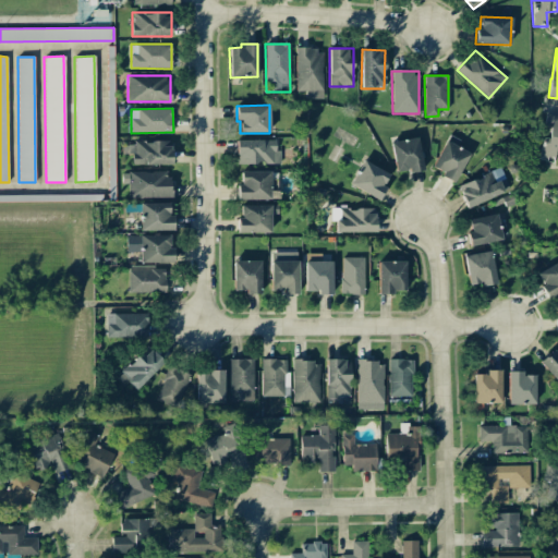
[(470,154),(456,146),(459,140),(449,134),(431,169),(455,181),(470,154)]
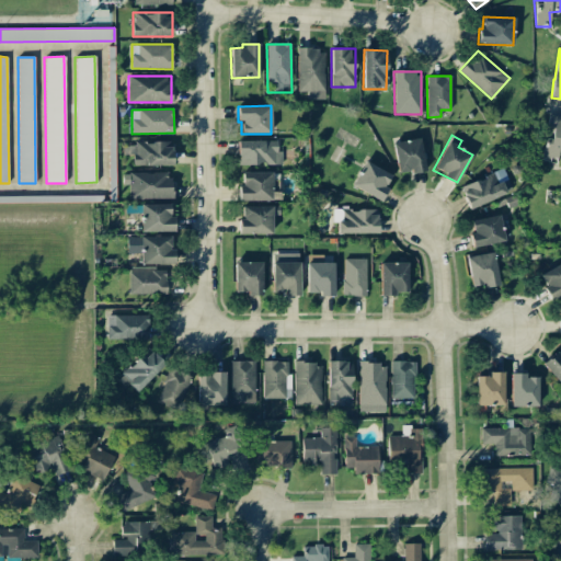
[(425,171),(419,138),(392,142),(398,173),(411,170),(411,173),(425,171)]
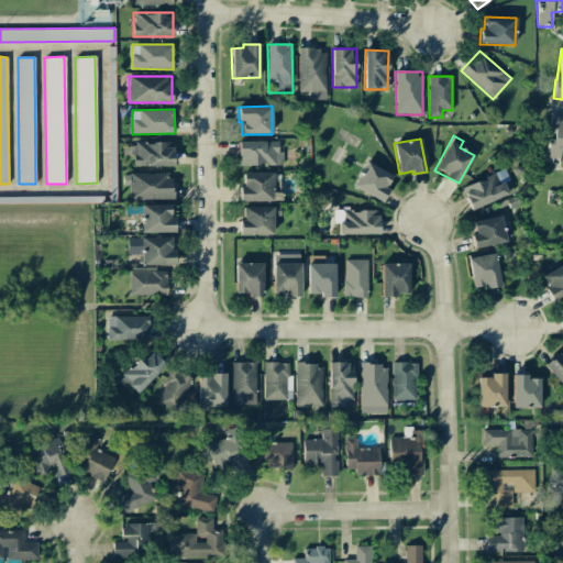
[(174,166),(173,141),(134,142),(134,146),(125,147),(125,155),(133,154),(134,166),(174,166)]
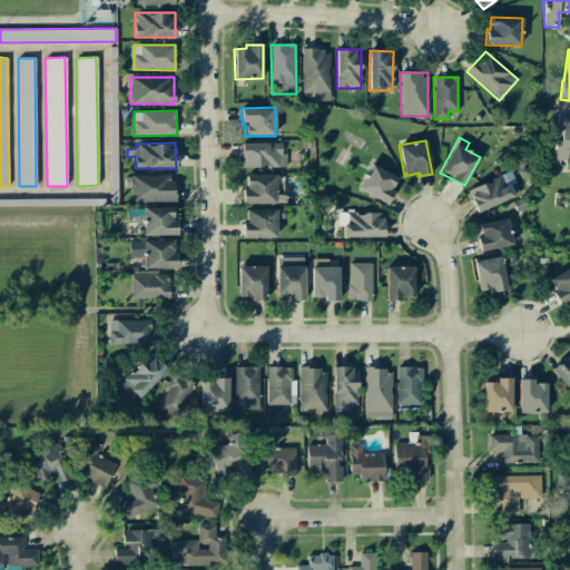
[(282,144),(242,143),(241,166),(285,168),(286,153),(282,153),(282,144)]
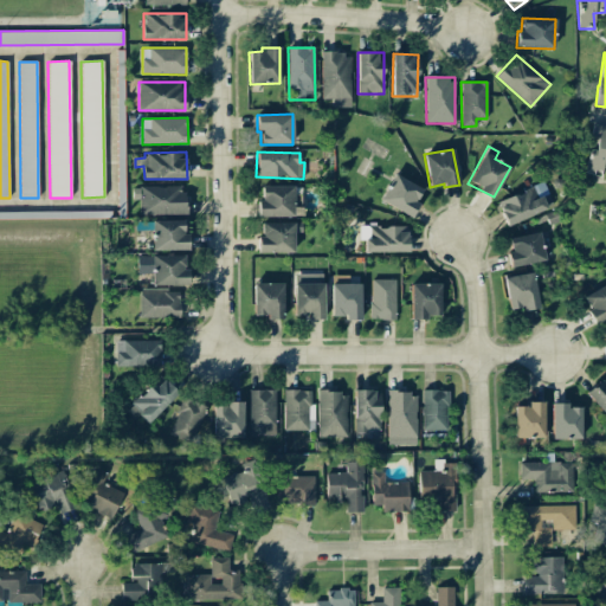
[(379,200),(410,217),(424,191),(394,174),(379,200)]
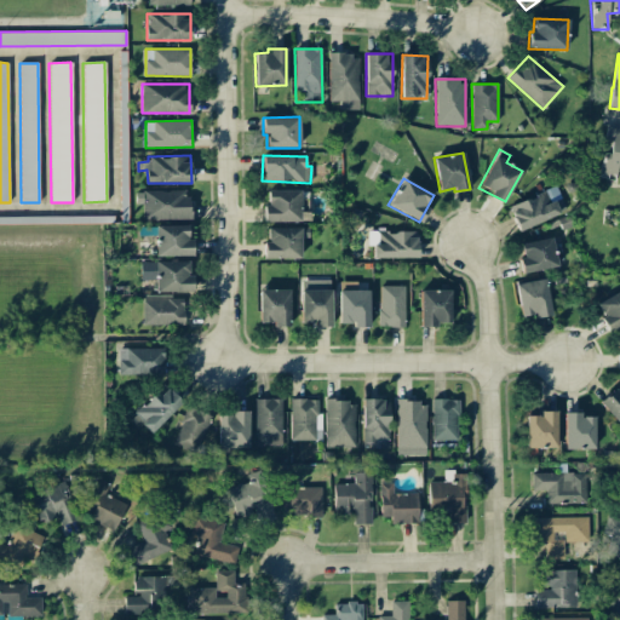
[(136,190),(136,204),(143,205),(143,219),(189,220),(189,191),(136,190)]
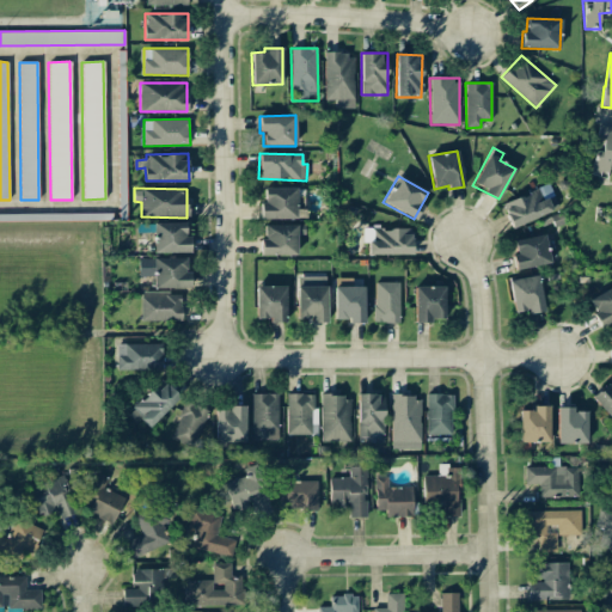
[(259,219),(297,219),(295,188),(263,188),(263,201),(259,201),(259,219)]
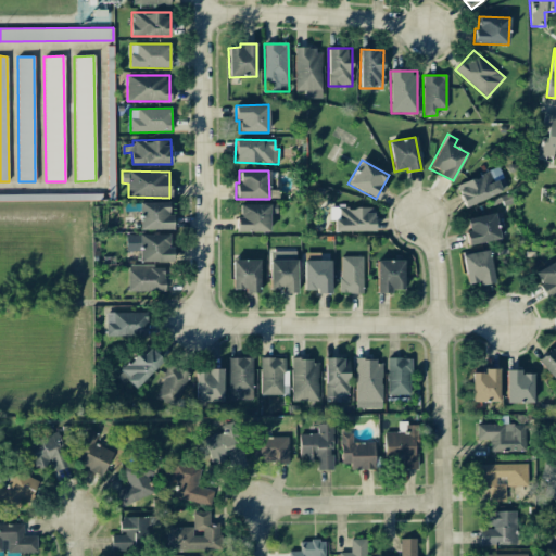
[(464,206),(504,192),(496,171),(456,185),(464,206)]
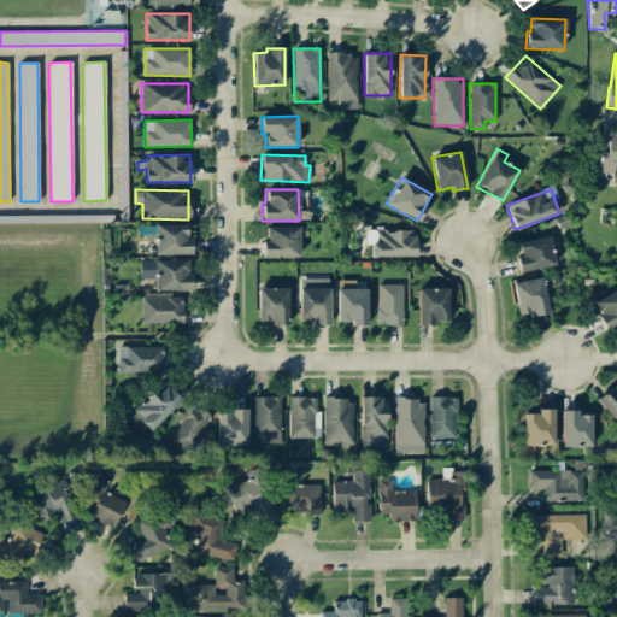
[(191,254),(189,224),(154,225),(154,254),(191,254)]
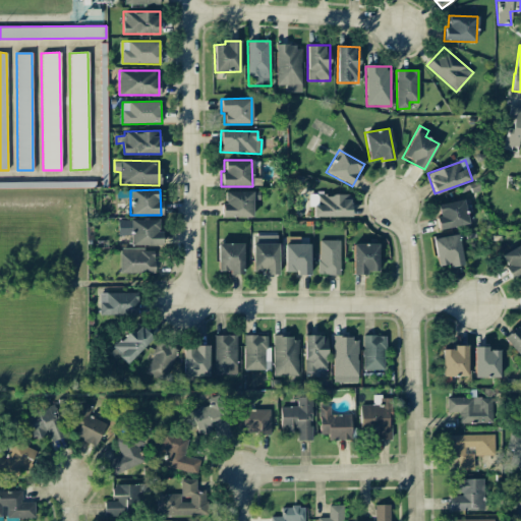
[(223,218),(252,217),(251,191),(223,191),(223,218)]
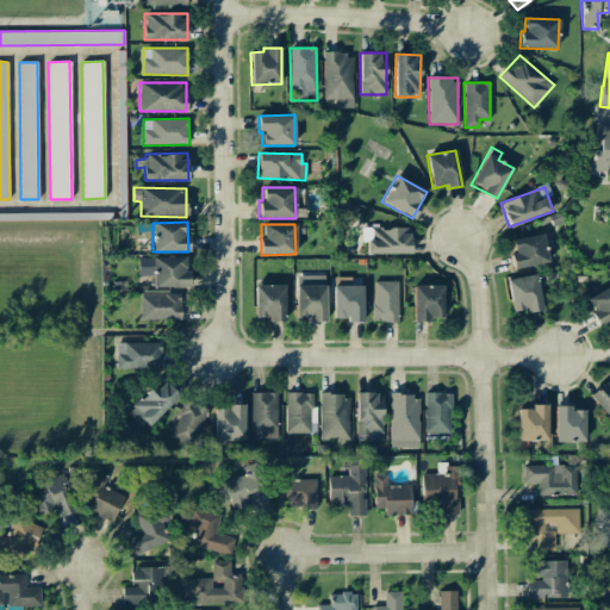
[(410,228),(361,228),(361,242),(367,241),(367,254),(410,254),(410,228)]
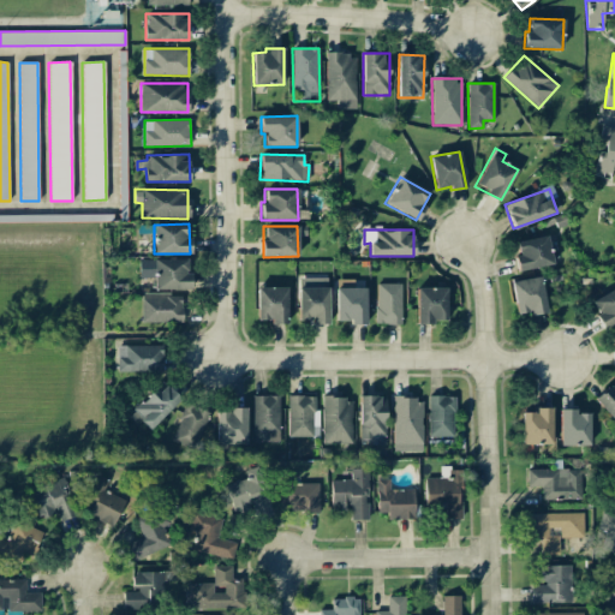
[(514,257),(518,272),(553,263),(547,234),(515,243),(519,256),(514,257)]
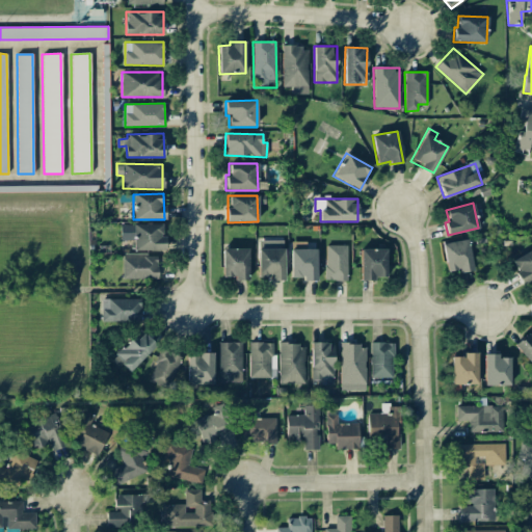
[(473,270),(468,239),(442,244),(447,271),(459,269),(459,272),(473,270)]
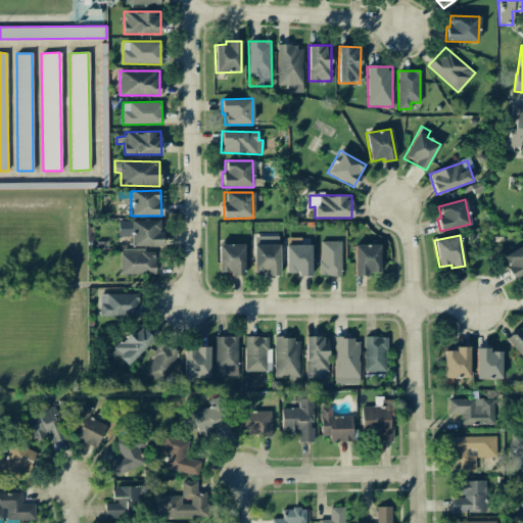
[(253,272),(266,272),(266,276),(280,276),(279,236),(252,236),(253,272)]
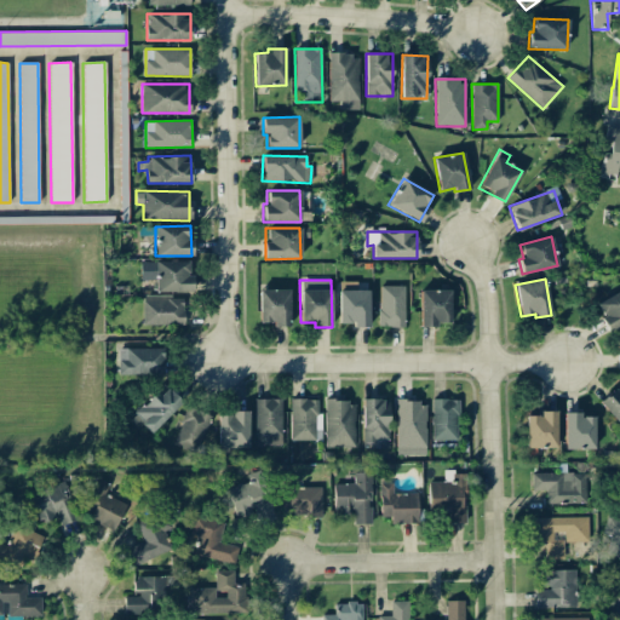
[(357,282),(339,281),(338,323),(352,323),(352,327),(368,327),(369,290),(357,290),(357,282)]
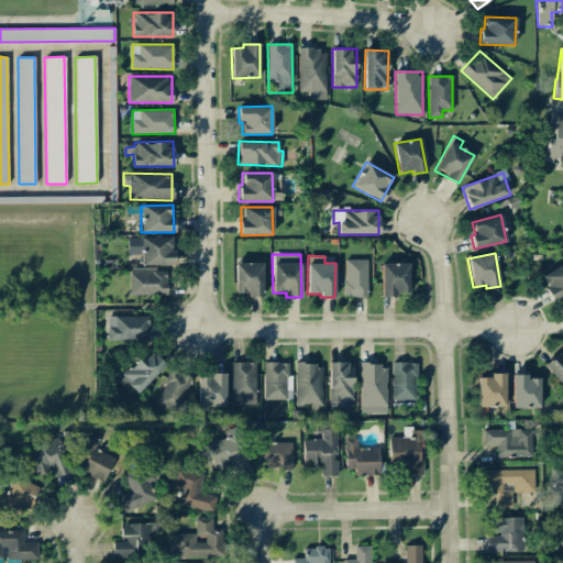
[(367,260),(344,260),(344,297),(366,297),(367,260)]
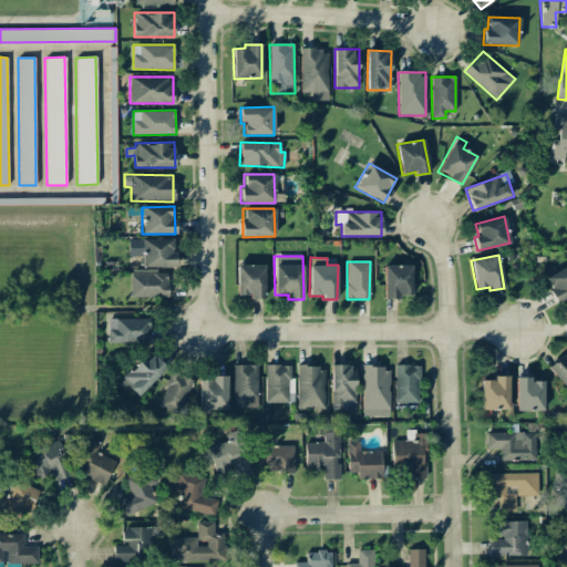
[(265,299),(265,265),(237,265),(236,295),(250,296),(250,299),(265,299)]
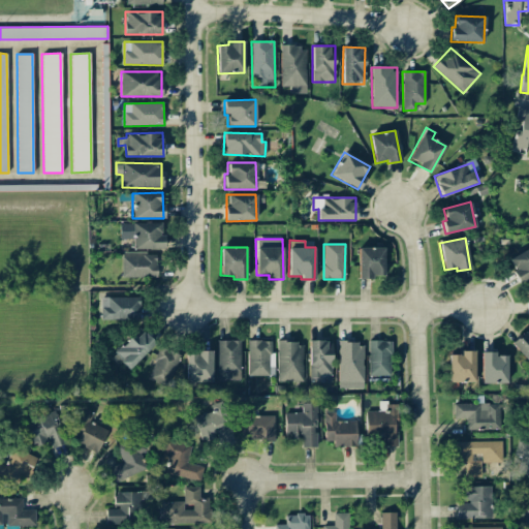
[(383,247),(358,248),(359,277),(384,277),(383,247)]
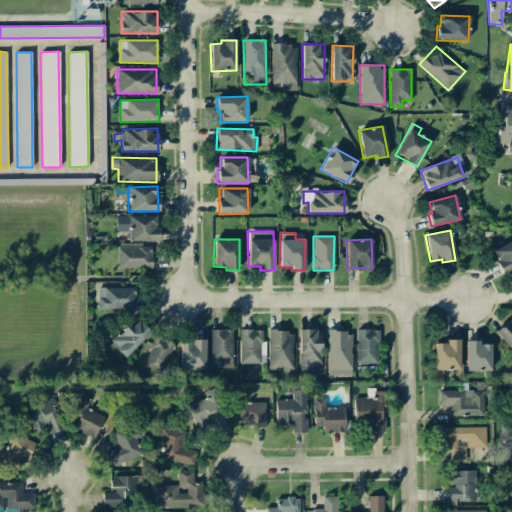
[(118,269),(151,268),(151,244),(117,244),(118,269)]
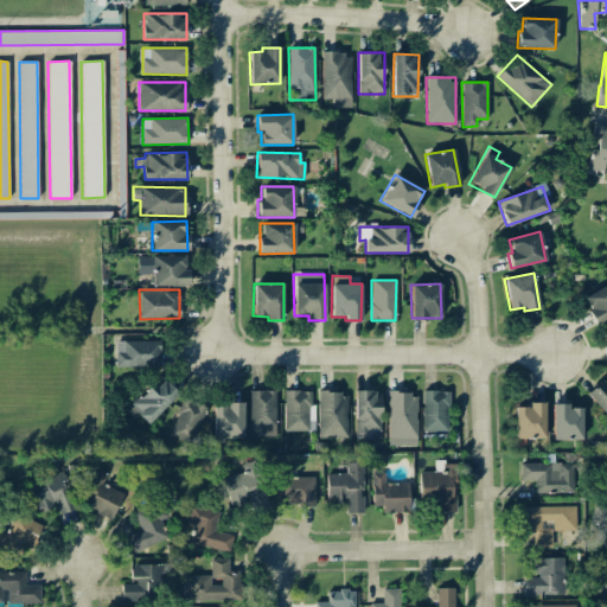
[(160,340),(115,342),(116,368),(161,365),(160,340)]
